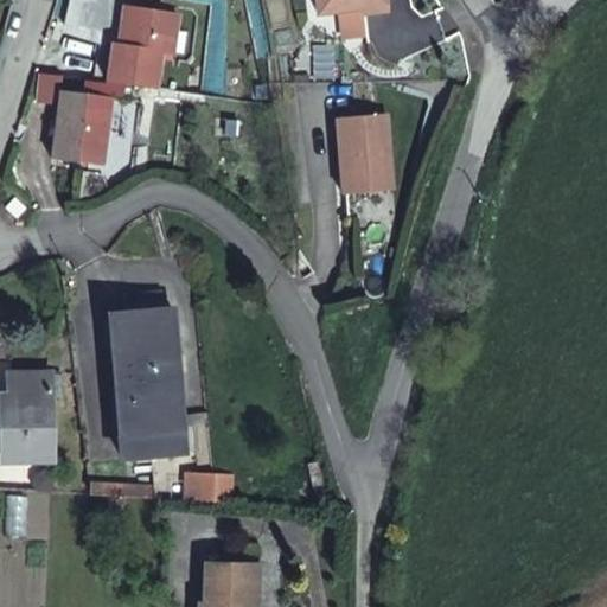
[(315,0),(317,14),(363,8),(364,14),(387,12),(384,0),(315,0)]
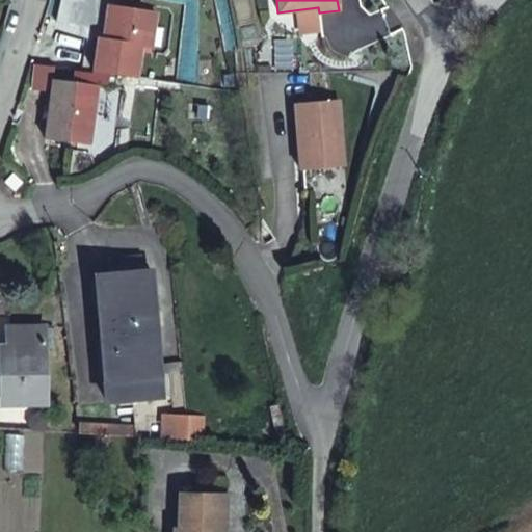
[(91,71),(134,77),(139,46),(150,47),(155,11),(112,5),(107,38),(102,38),(96,37),(91,71)]
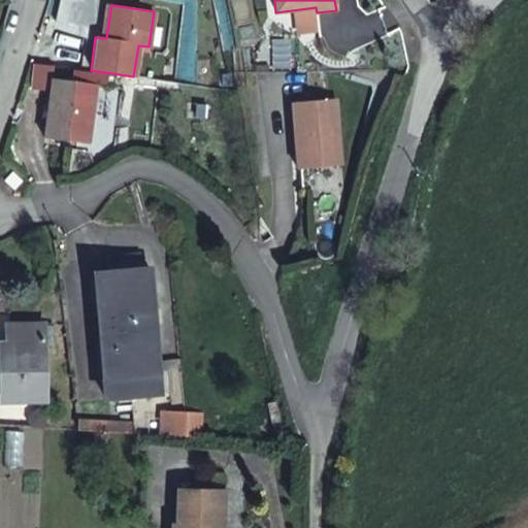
[(105,5),(101,38),(106,38),(111,5),(105,5)]
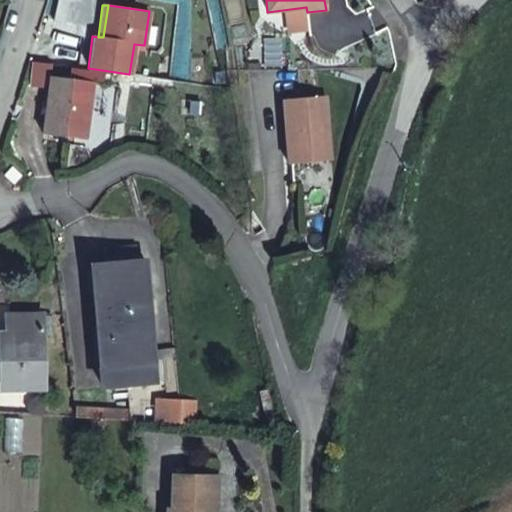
[(257,63),(276,58),(272,39),(253,44),(257,63)]
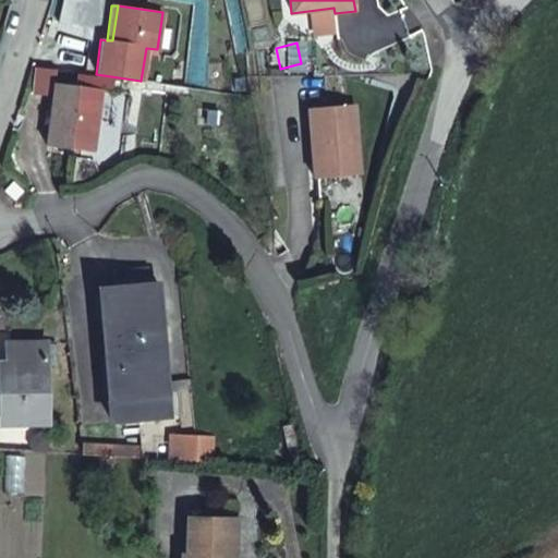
[(102,88),(55,83),(47,144),(94,150),(102,88)]
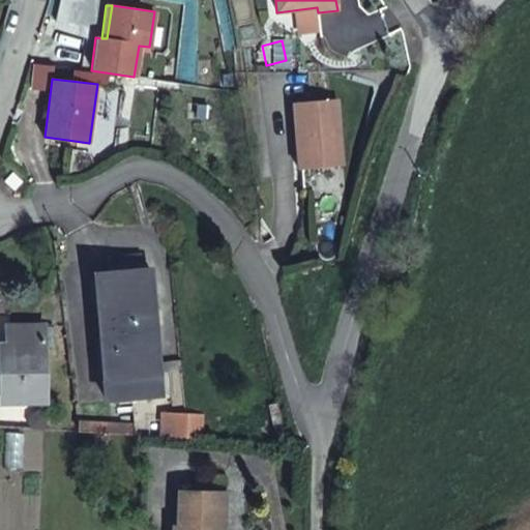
[(345,167),(339,101),(294,106),(299,171),(345,167)]
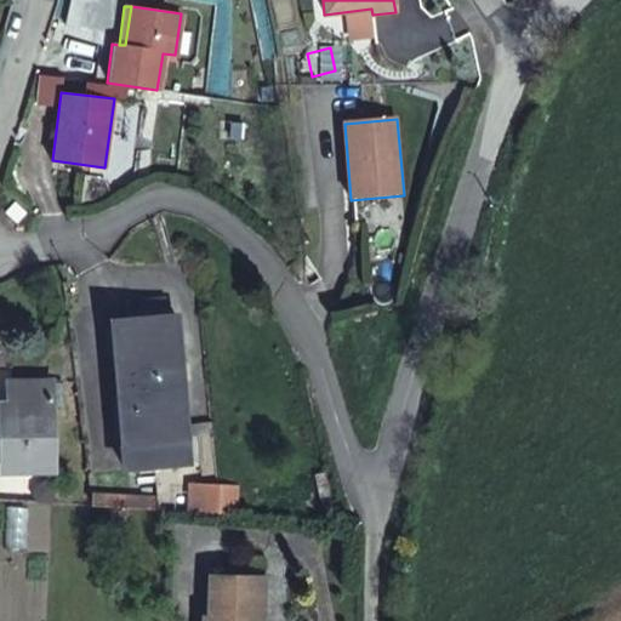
[(184,449),(166,308),(159,309),(157,291),(121,296),(124,312),(107,314),(125,455),(184,449)]
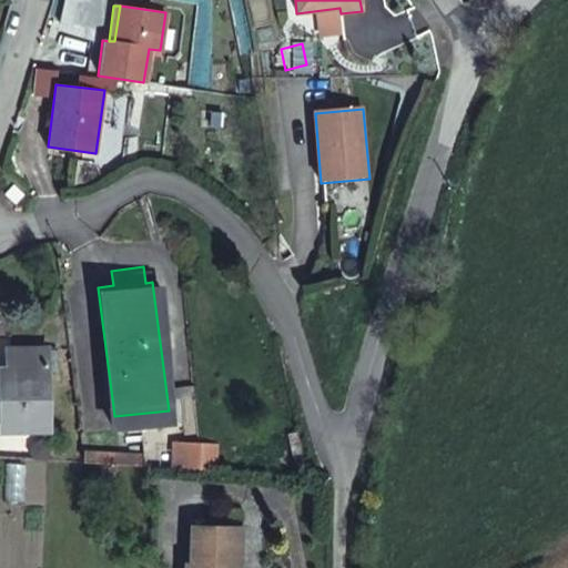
[(0,346),(0,454),(44,457),(42,347),(0,346)]
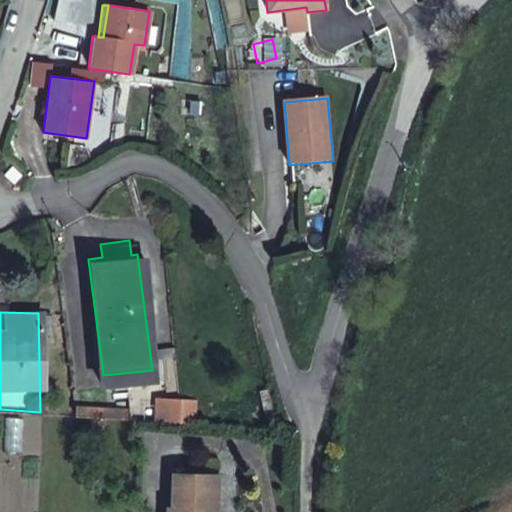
[(158,419),(176,420),(183,421),(181,398),(157,399),(158,419)]
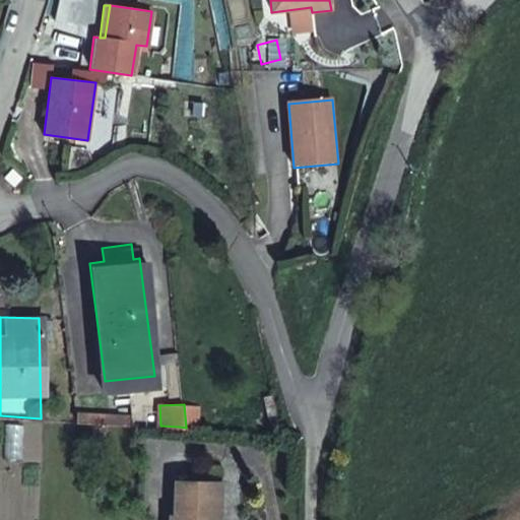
[(128,426),(128,412),(74,411),(74,424),(128,426)]
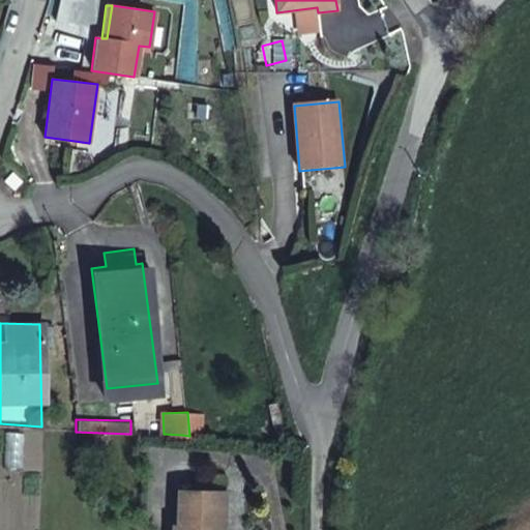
[(21,469),(23,433),(5,433),(4,469),(21,469)]
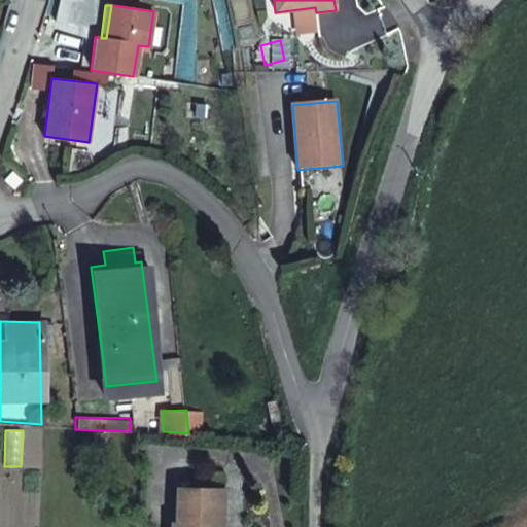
[(180,523),(179,526),(222,526),(224,491),(178,488),(176,522),(180,523)]
